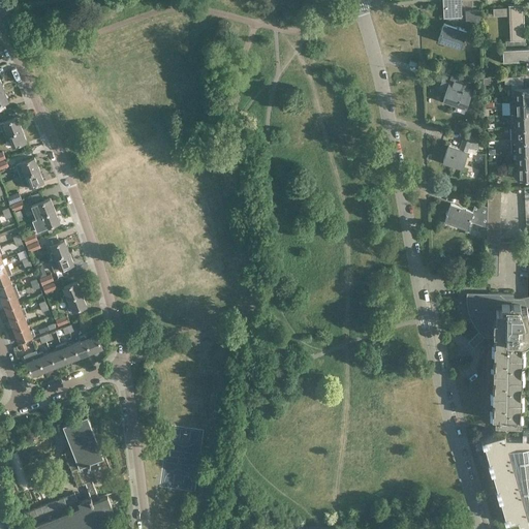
[(444,25),(449,25),(454,25),(464,25),(464,18),(463,3),(444,3),(444,25)]
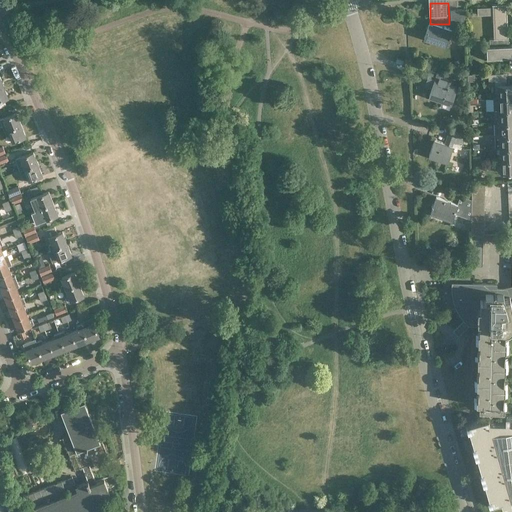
[(507,4),(492,4),(492,7),(478,8),(478,15),(479,15),(479,14),(493,13),(494,39),(489,39),(490,46),(486,46),(487,58),(511,57),(511,44),(508,45),(507,44),(509,44),(509,40),(507,40),(507,38),(508,38),(507,4)]
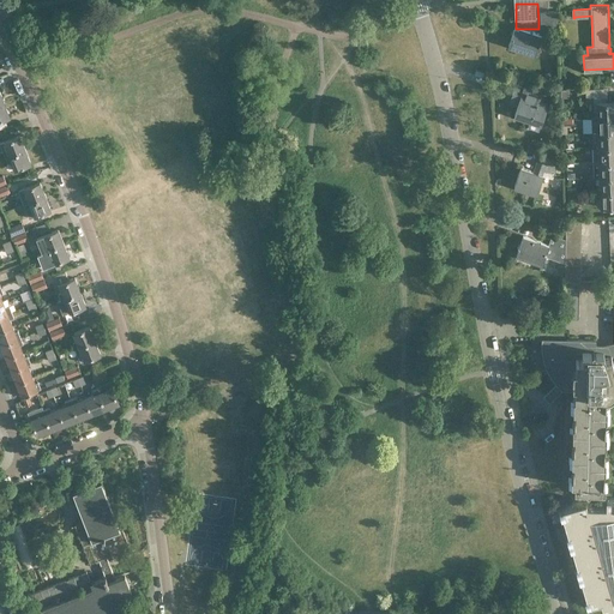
[(560,43),(560,20),(542,22),(543,36),(541,42),(531,40),(539,29),(527,29),(522,29),(519,35),(518,35),(511,54),(537,64),(545,44),(560,43)]
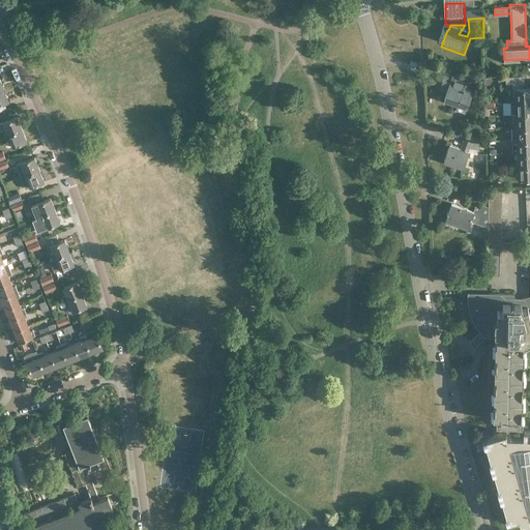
[(451,77),(445,75),(440,90),(447,92),(444,99),(459,104),(457,111),(465,113),(473,91),(465,88),(468,81),(452,76),(451,77)]
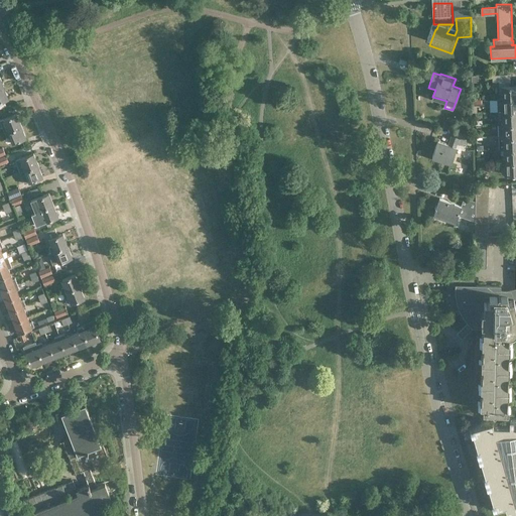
[(515,85),(508,86),(508,74),(492,75),(492,82),(498,82),(499,93),(497,93),(497,99),(515,98),(515,85)]
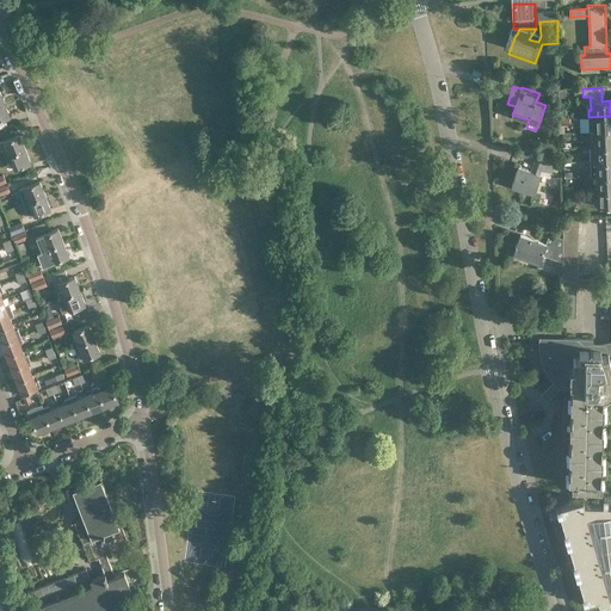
[(0,121),(6,118),(10,117),(5,104),(0,105),(0,121)]
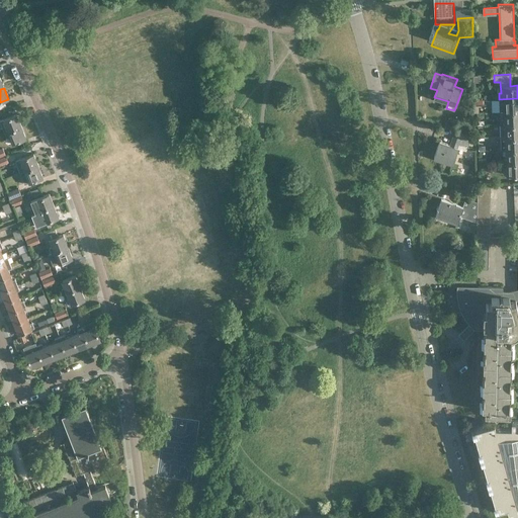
[(499,112),(503,111),(517,110),(517,98),(499,99),(499,112)]
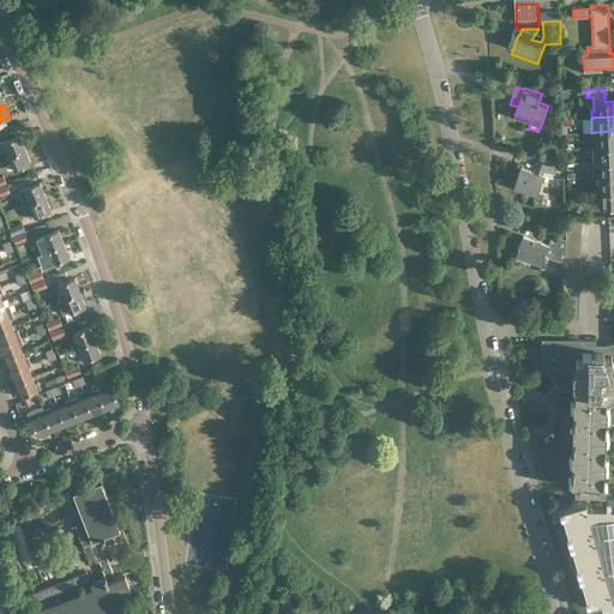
[(593,148),(613,146),(613,131),(596,132),(596,140),(593,142),(593,148)]
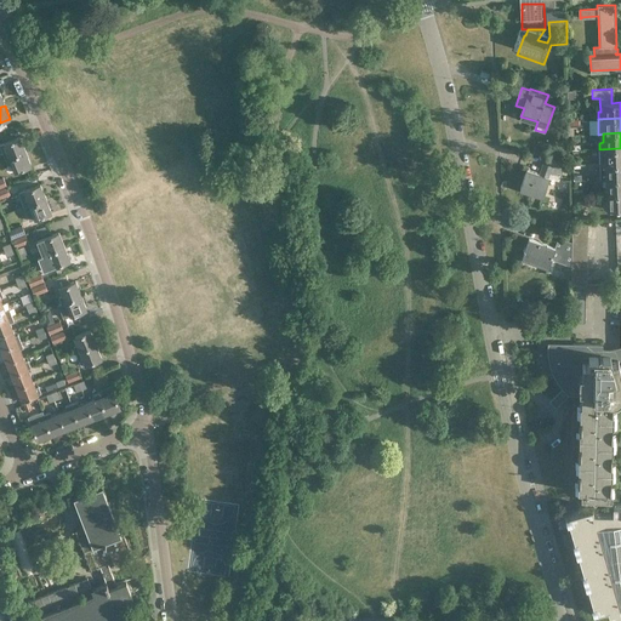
[(6,159),(26,152),(20,138),(4,144),(7,152),(4,153),(6,159)]
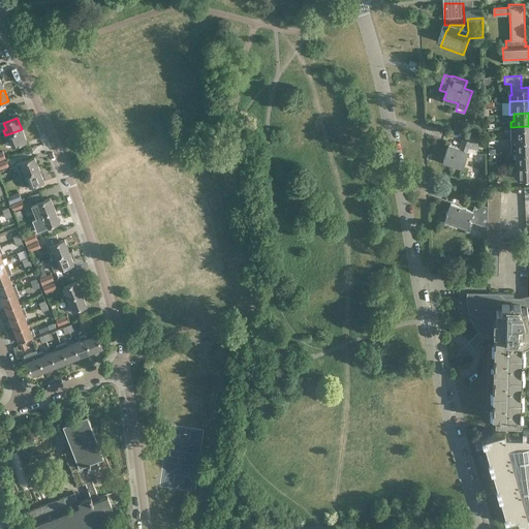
[(510,139),(528,138),(528,126),(510,127),(510,139)]
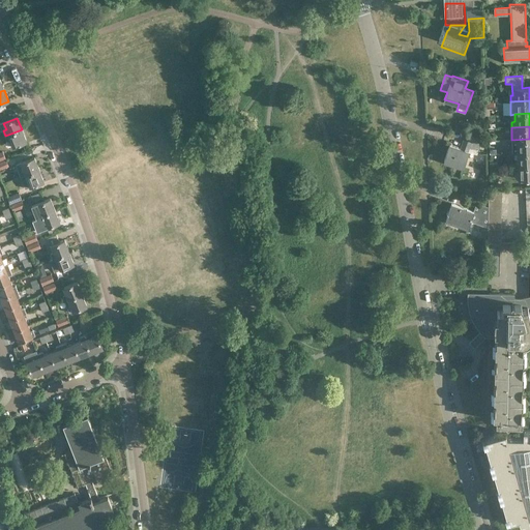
[(26,142),(22,129),(5,136),(7,141),(9,140),(12,147),(26,142)]
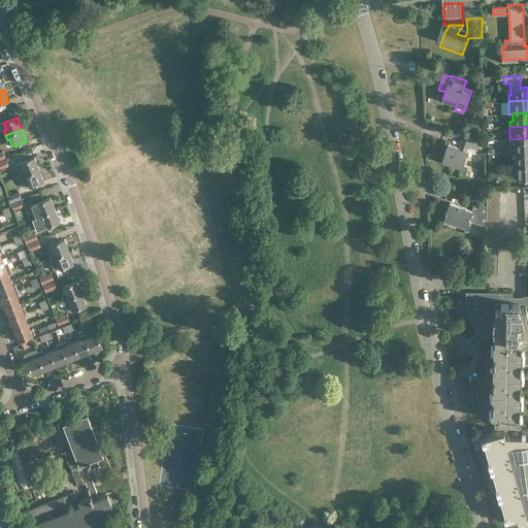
[(470,134),(464,132),(458,149),(448,144),(442,160),(462,167),(467,152),(475,154),(477,147),(482,150),(485,141),(481,139),(481,138),(475,136),(477,131),(472,129),(470,134)]
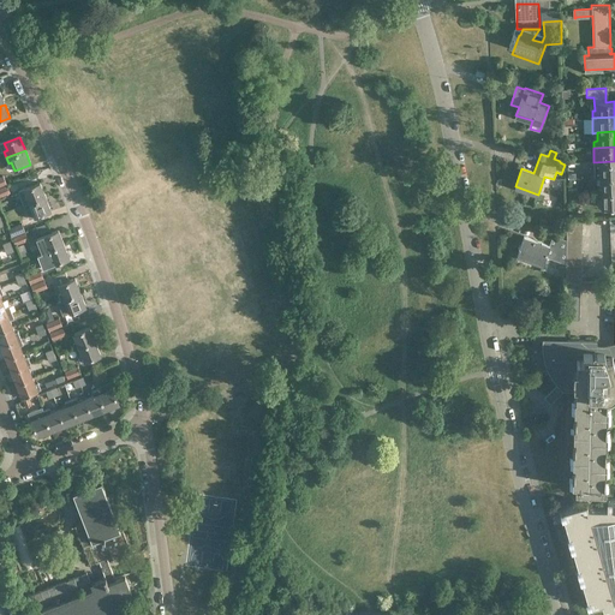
[(614,161),(593,162),(593,163),(595,163),(595,178),(599,178),(614,177),(614,161)]
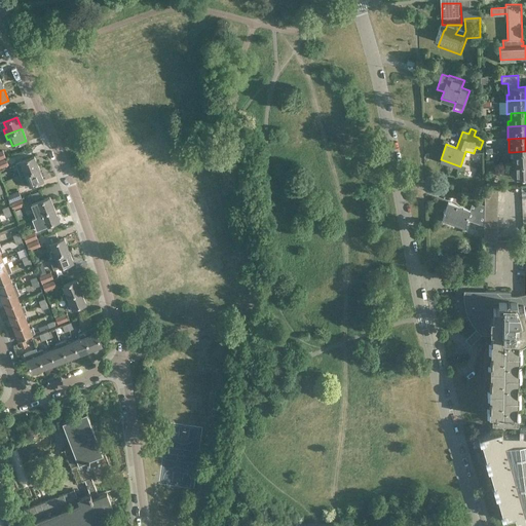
[(525,151),(513,152),(513,164),(525,163),(525,151)]
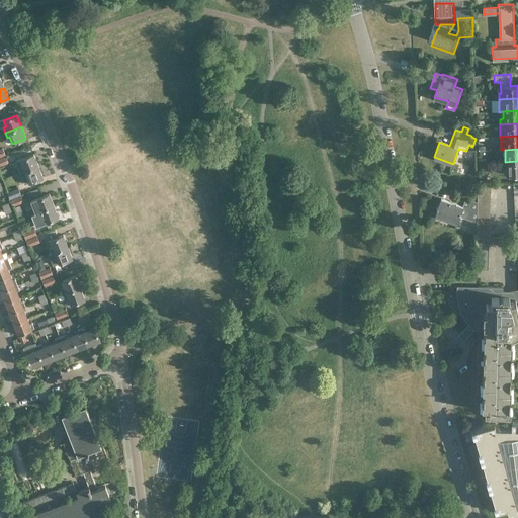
[(38,166),(33,154),(16,161),(20,173),(38,166)]
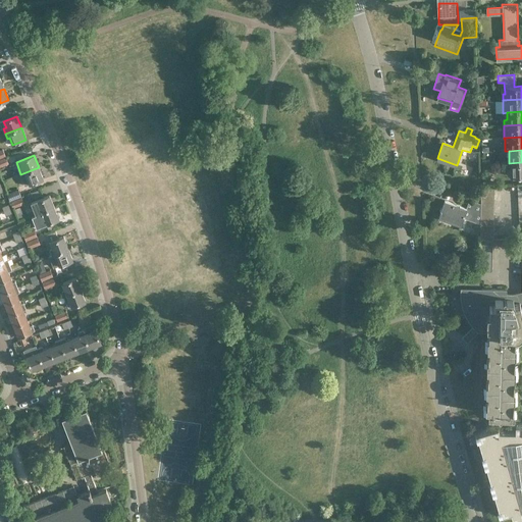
[(0,166),(8,163),(6,157),(0,159),(0,166)]
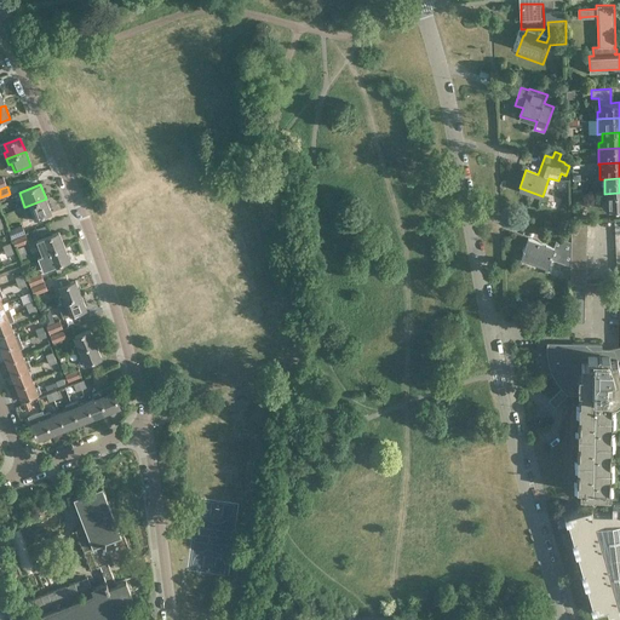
[(606,202),(602,202),(603,208),(606,208),(606,210),(619,208),(619,193),(604,194),(606,202)]
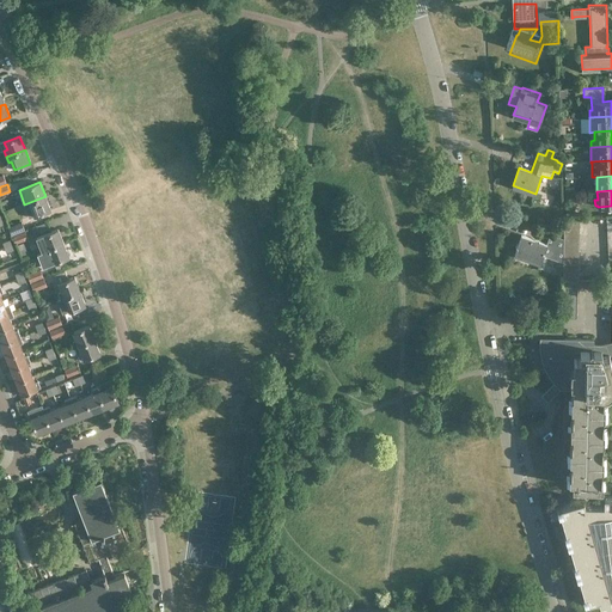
[(50,210),(46,196),(24,204),(30,219),(50,210)]
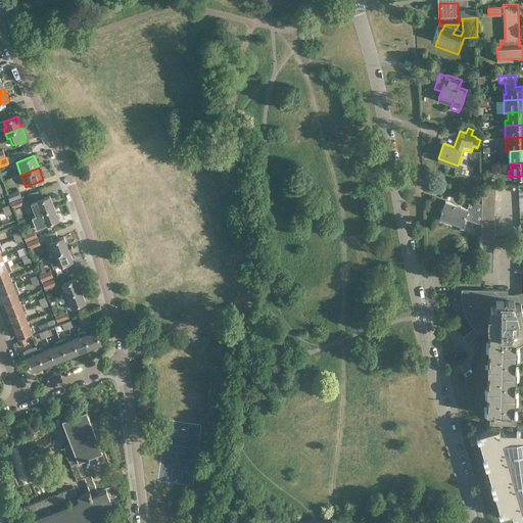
[(10,200),(21,196),(18,190),(7,194),(10,200)]
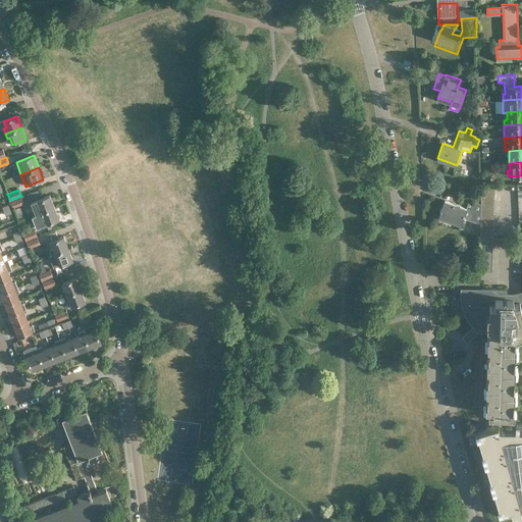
[(36,214),(41,212),(54,207),(50,196),(32,203),(36,214)]
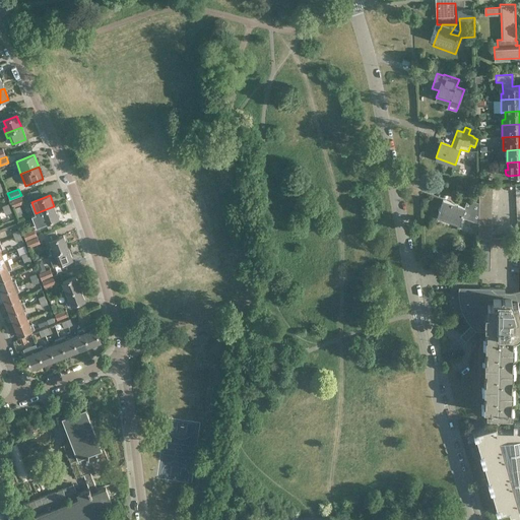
[(21,197),(10,201),(13,207),(24,202),(21,197)]
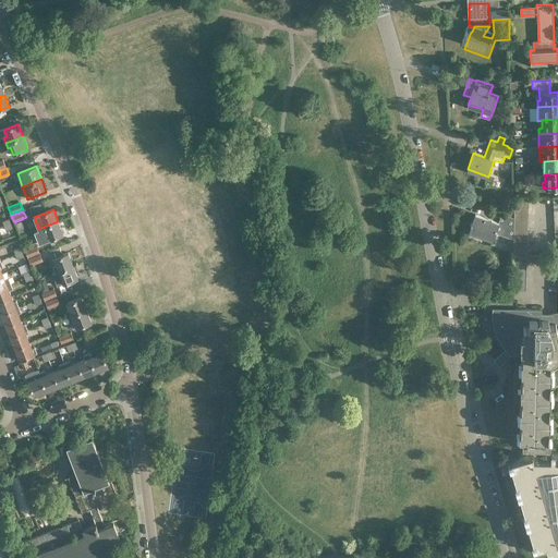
[(501,214),(498,222),(475,214),(470,231),(493,240),(496,233),(513,240),(513,235),(514,229),(514,221),(514,218),(501,214)]
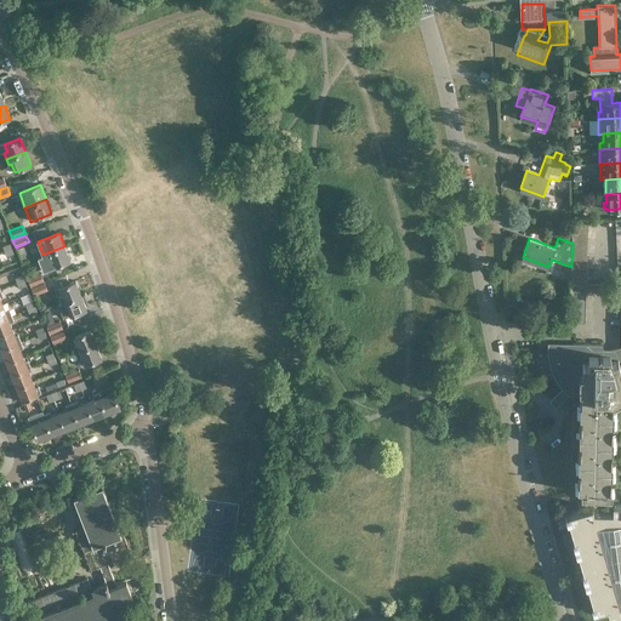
[(69,260),(64,246),(49,252),(43,255),(39,257),(44,272),(55,267),(58,274),(69,269),(66,262),(69,260)]
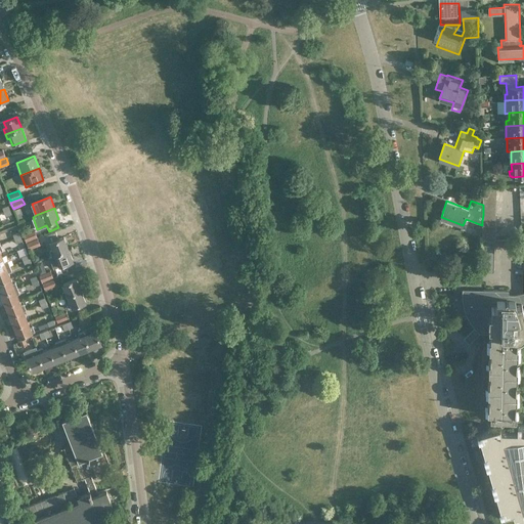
[(28,232),(24,234),(26,242),(37,236),(35,230),(28,232)]
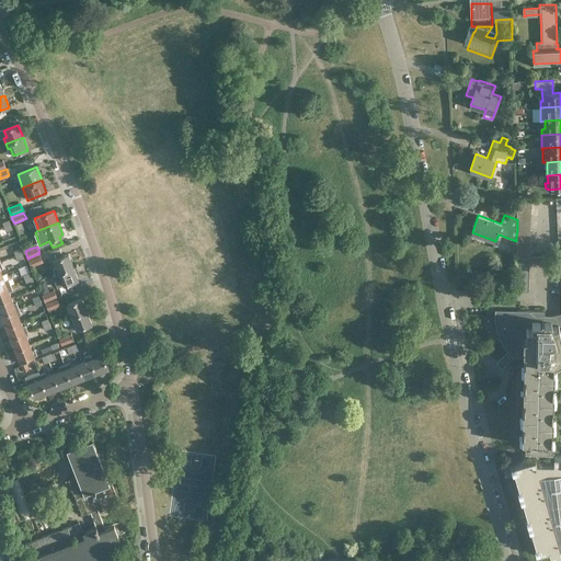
[(63,255),(60,248),(48,252),(52,260),(54,260),(57,266),(54,267),(56,273),(59,272),(73,266),(68,253),(63,255)]
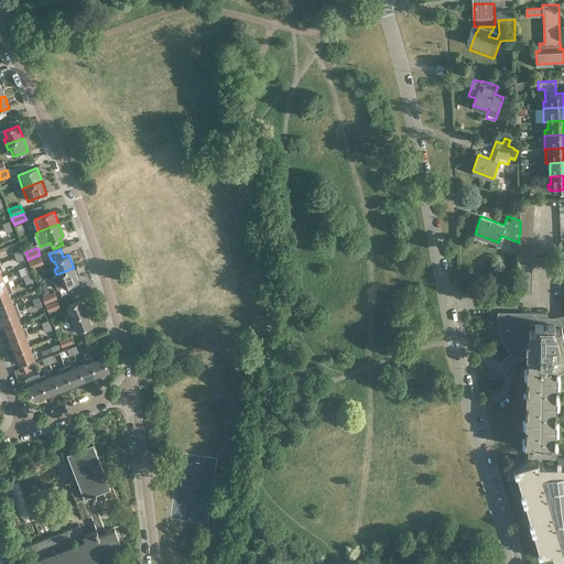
[(41,257),(29,261),(31,268),(43,263),(41,257)]
